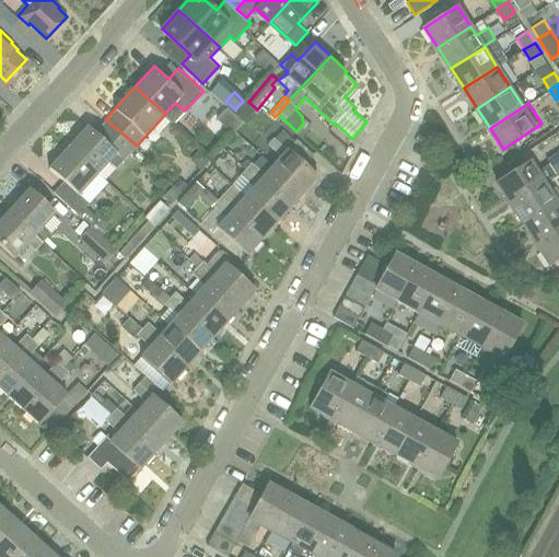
[(137,146),(105,119),(96,130),(89,124),(69,146),(100,173),(111,162),(116,167),(131,151),(142,161),(147,155),(137,146)]
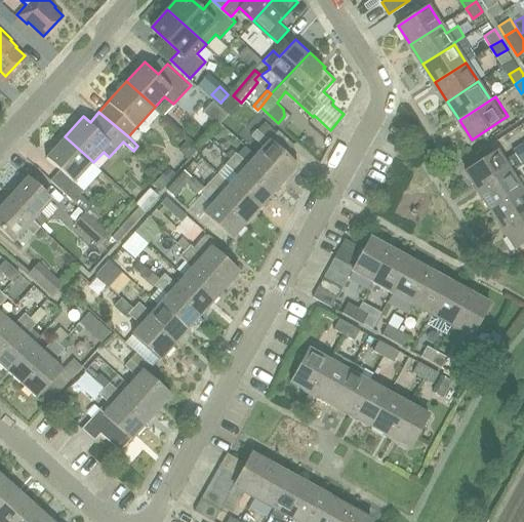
[(257,153),(286,179),(299,164),(286,152),(294,143),(279,127),(277,130),(266,120),(258,128),(257,127),(251,134),(264,146),(257,153)]
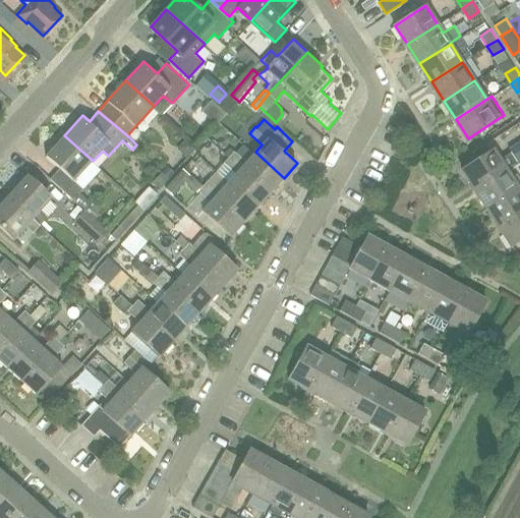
[(93,161),(64,135),(47,154),(60,166),(50,177),(83,208),(87,209),(92,200),(80,190),(82,187),(75,180),(93,161)]
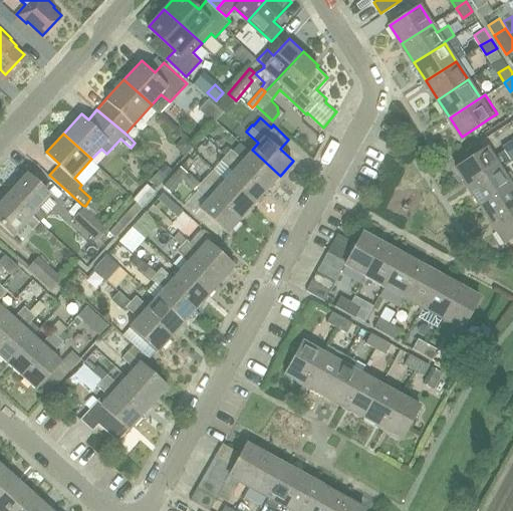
[(180,139),(181,149),(186,153),(195,144),(185,134),(180,139)]
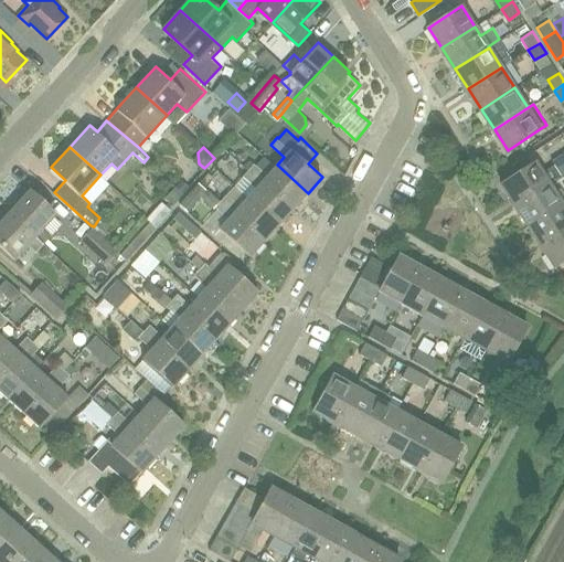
[(554,162),(541,171),(534,162),(502,183),(515,203),(549,183),(563,173),(563,149),(552,158),(554,162)]
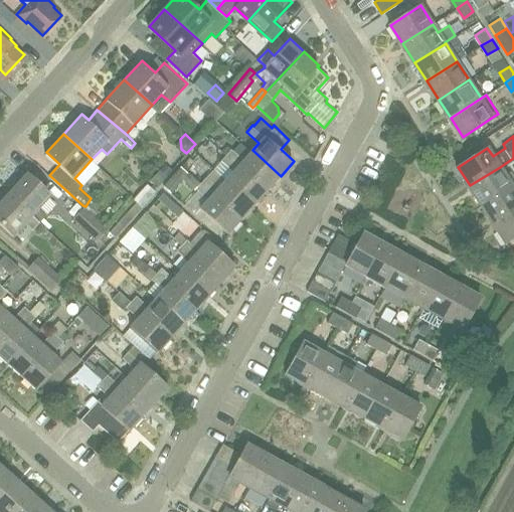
[(281,176),(252,150),(244,159),(231,148),(227,153),(268,190),(281,176)]
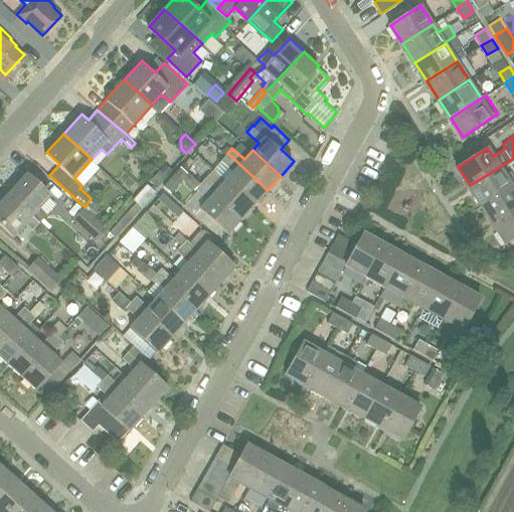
[(268,190),(227,153),(221,159),(233,170),(227,178),(255,204),(268,190)]
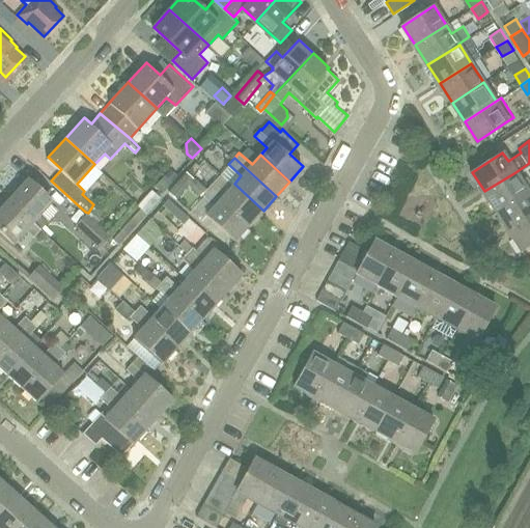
[(166,173),(172,179),(178,173),(171,167),(166,173)]
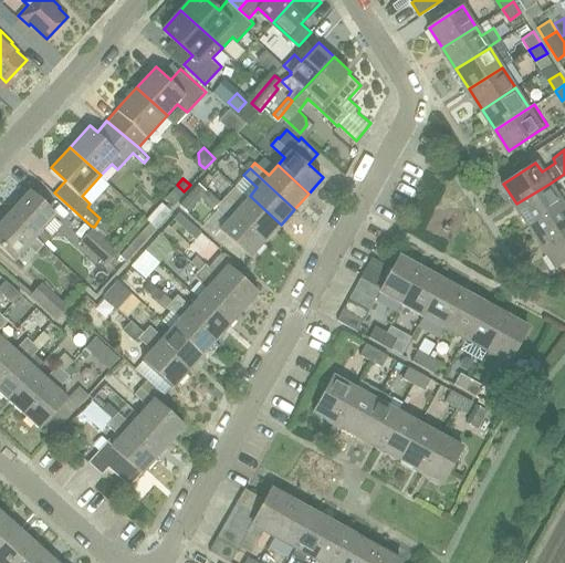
[(554,191),(550,184),(516,204),(529,225),(564,201),(564,190),(562,187),(554,191)]
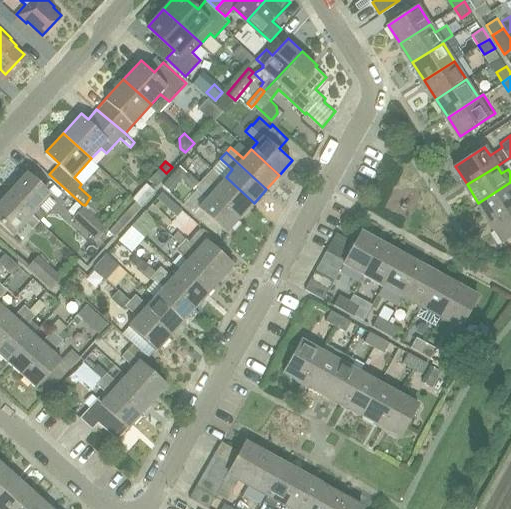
[(150,178),(157,184),(166,173),(160,167),(150,178)]
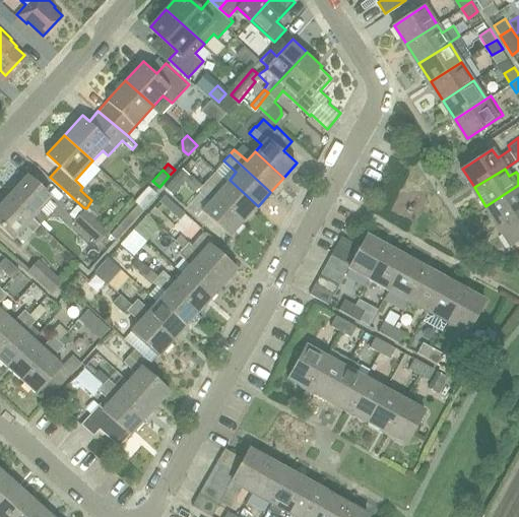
[(216,194),(204,183),(203,184),(191,173),(185,180),(210,202),(203,209),(232,235),(245,219),(216,194)]
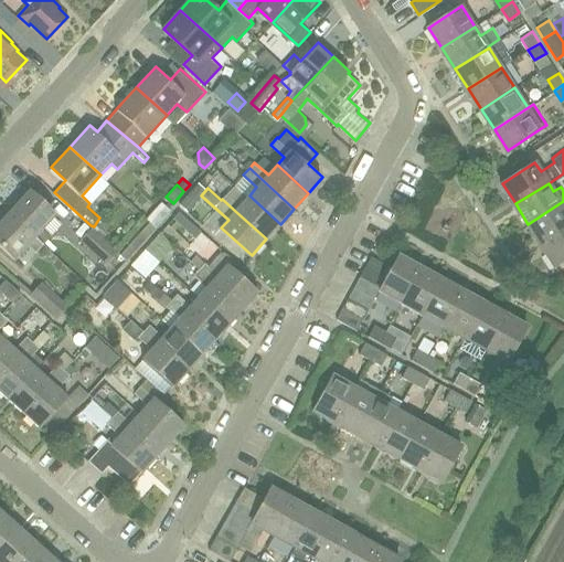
[(51,235),(43,228),(55,213),(30,190),(10,212),(44,243),(51,235)]
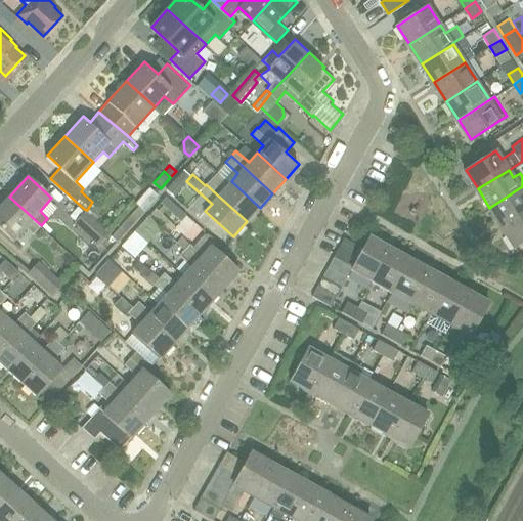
[(218,196),(247,221),(260,208),(231,181),(222,190),(210,179),(206,184),(218,196)]
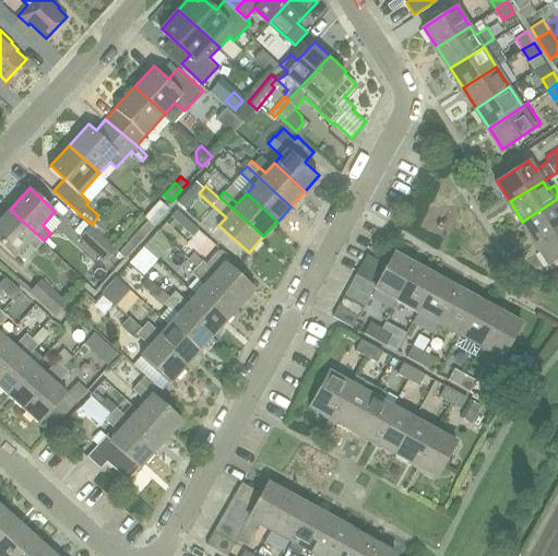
[(168,204),(159,197),(144,213),(153,221),(168,204)]
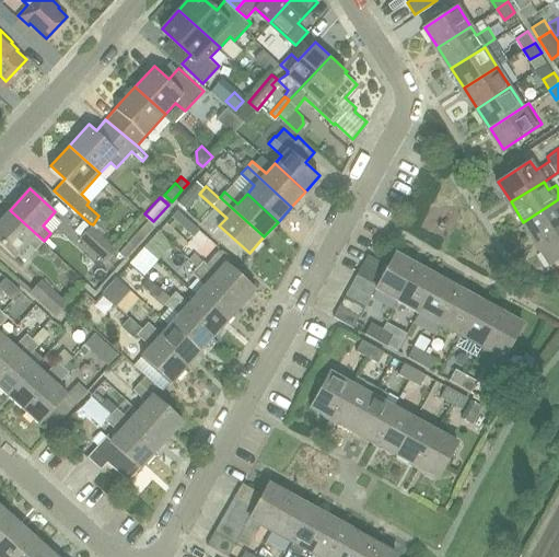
[(558,199),(523,222),(536,242),(558,227),(558,199)]
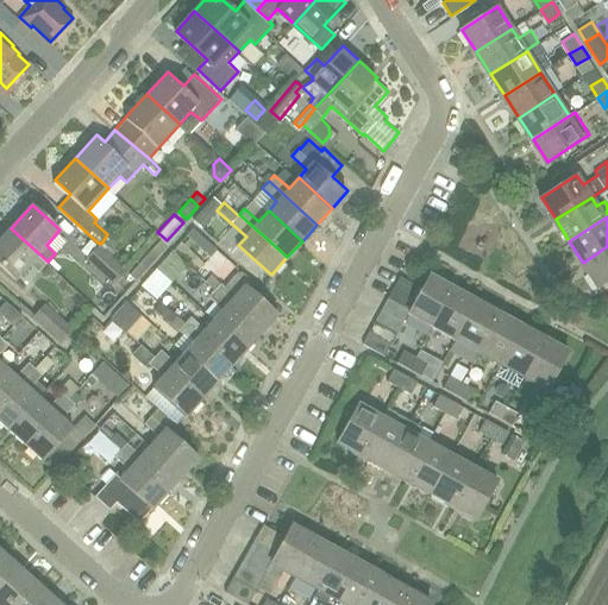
[(194,225),(187,233),(210,253),(217,246),(194,225)]
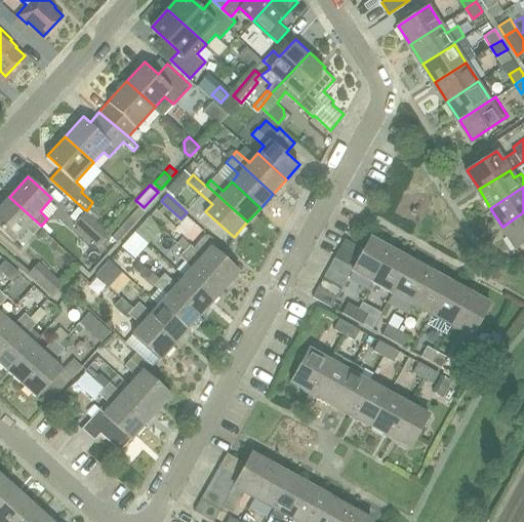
[(41,226),(9,197),(0,206),(0,227),(13,240),(27,226),(34,233),(41,226)]
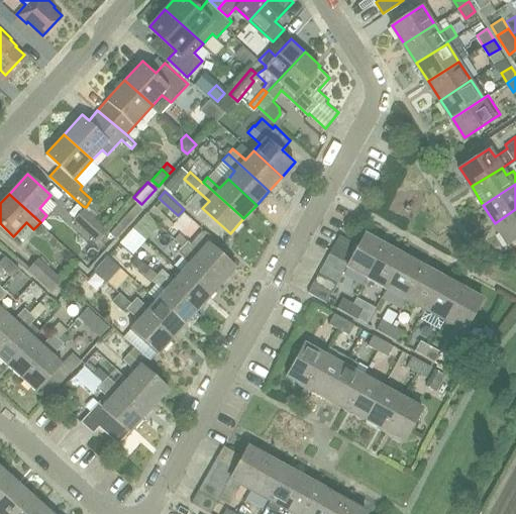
[(83,206),(73,218),(98,241),(108,228),(86,207),(83,206)]
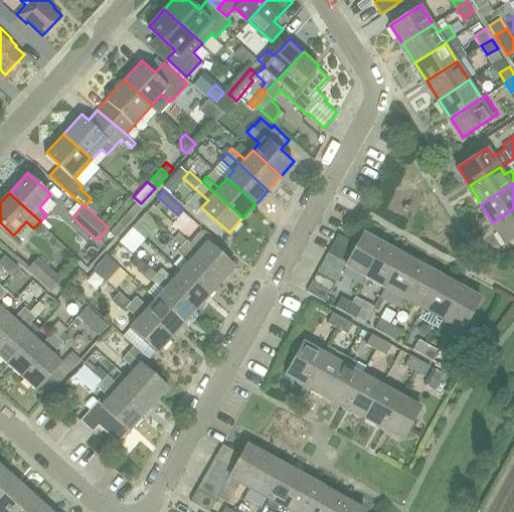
[(513,208),(493,222),(506,242),(513,236),(513,208)]
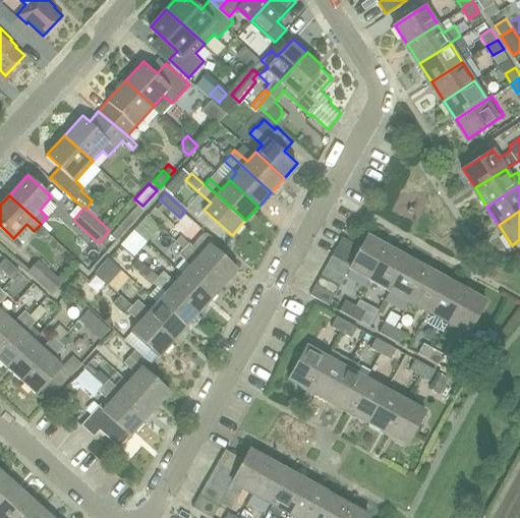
[(171,219),(159,232),(171,242),(182,229),(171,219)]
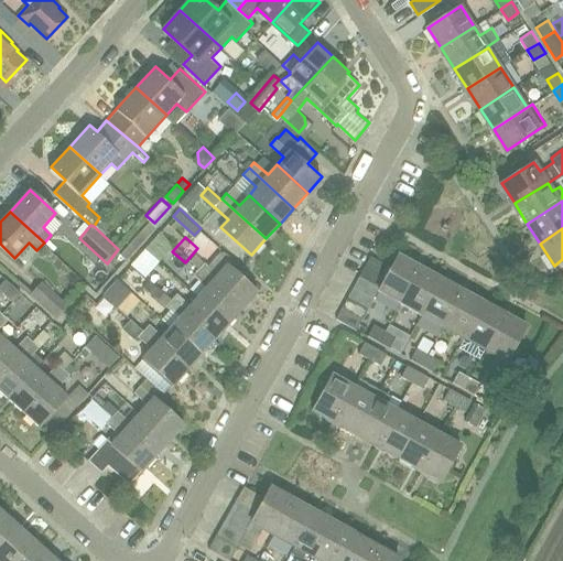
[(168,250),(152,260),(159,270),(174,260),(168,250)]
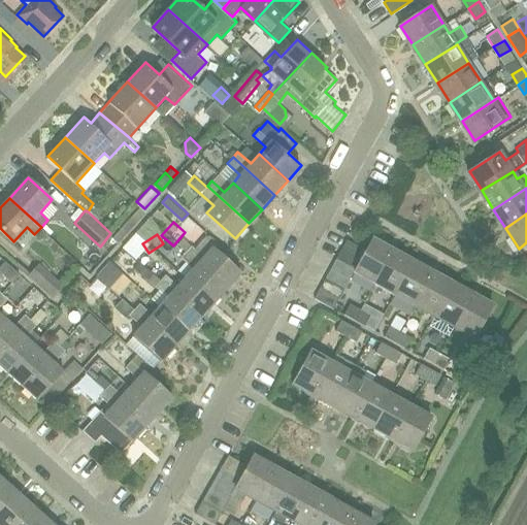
[(366,248),(361,258),(356,268),(354,270),(375,282),(393,249),(372,237),(366,248)]
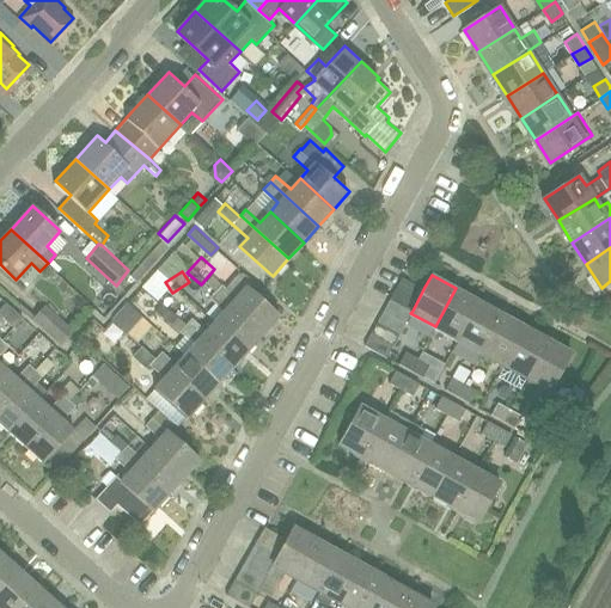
[(403,276),(396,287),(419,299),(425,287),(403,276)]
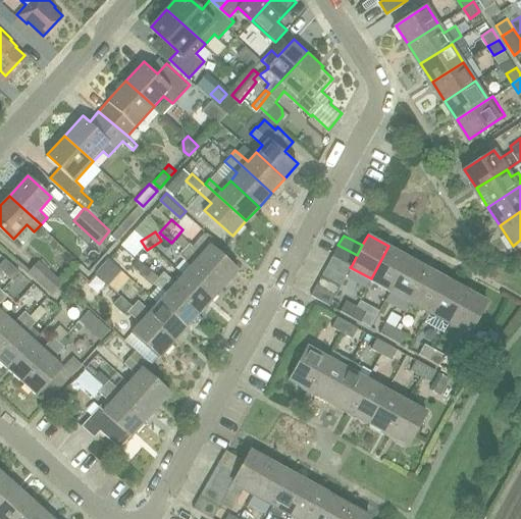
[(190,242),(185,246),(202,262),(226,283),(240,268),(211,243),(202,253),(190,242)]
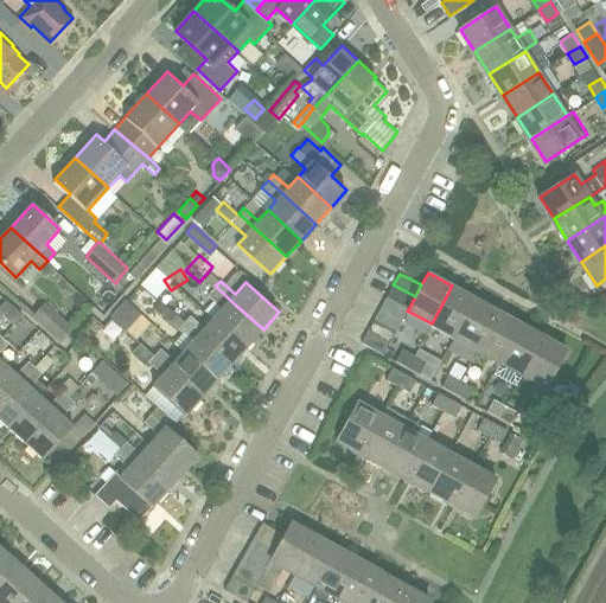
[(415,296),(393,284),(388,295),(409,308),(415,296)]
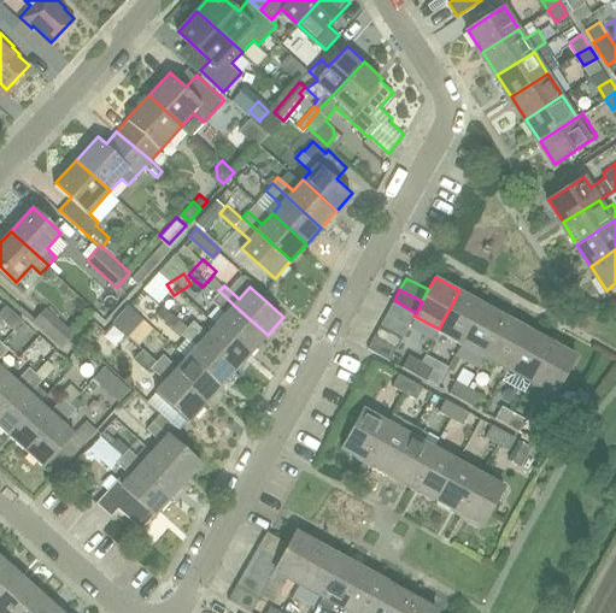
[(239,310),(218,290),(211,299),(227,312),(218,322),(252,352),(268,335),(239,310)]
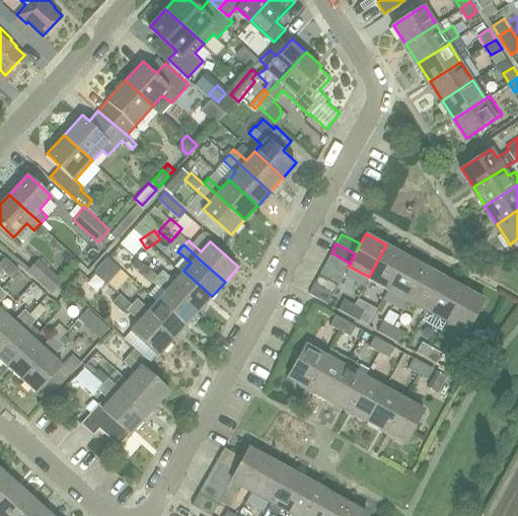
[(386,244),(369,277),(388,288),(407,255),(386,244)]
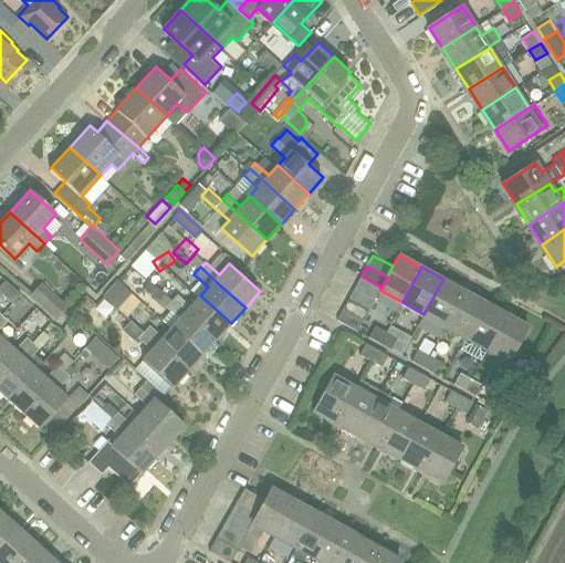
[(362,275),(355,287),(375,299),(379,290),(382,288),(362,275)]
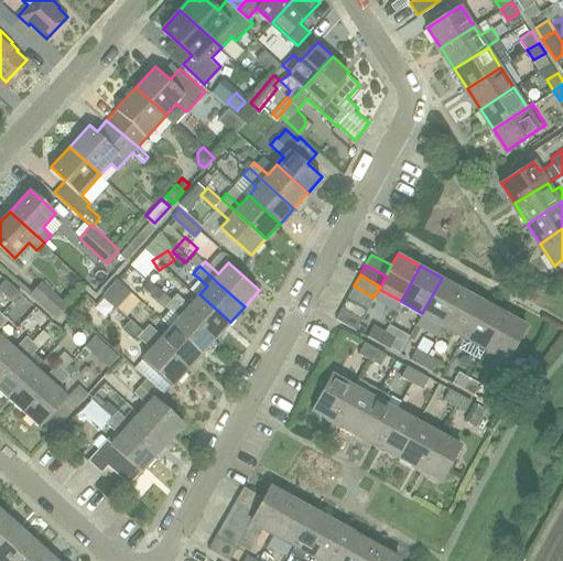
[(442,278),(422,313),(444,324),(463,289),(442,278)]
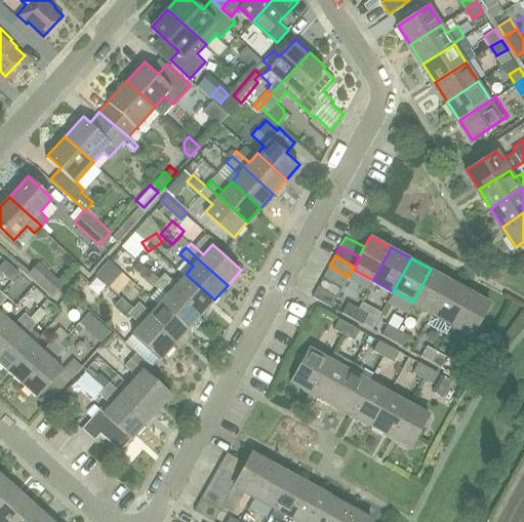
[(17,263),(52,294),(64,282),(39,261),(31,270),(19,259),(17,263)]
